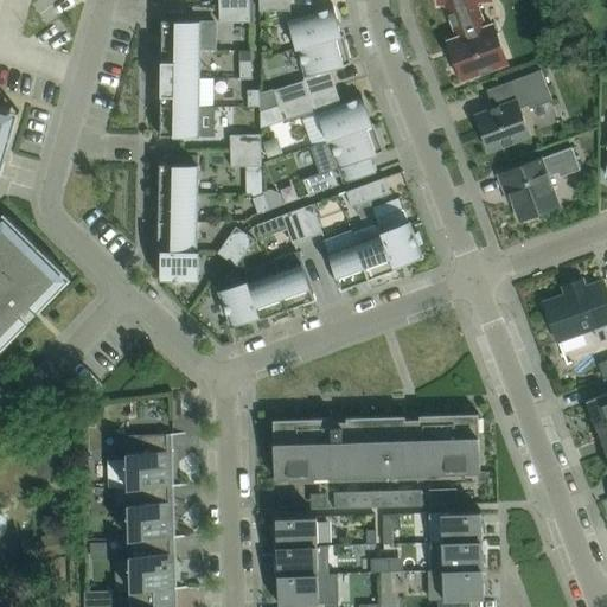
[(0,0),(0,350),(72,278),(5,211),(0,215),(0,177),(19,112),(0,106),(0,0)]
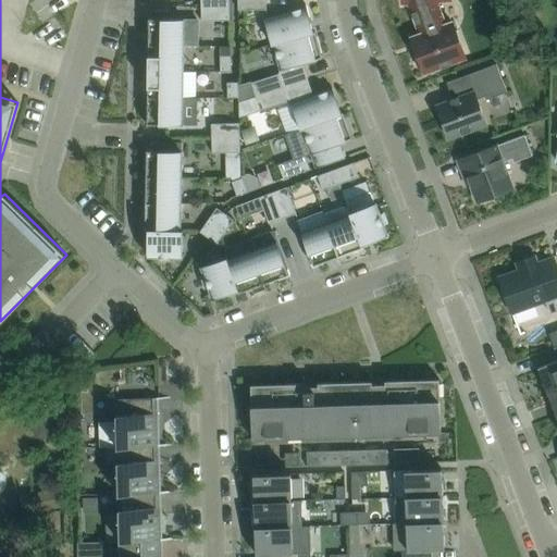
[(265,0),(237,0),(238,10),(267,9),(265,0)]
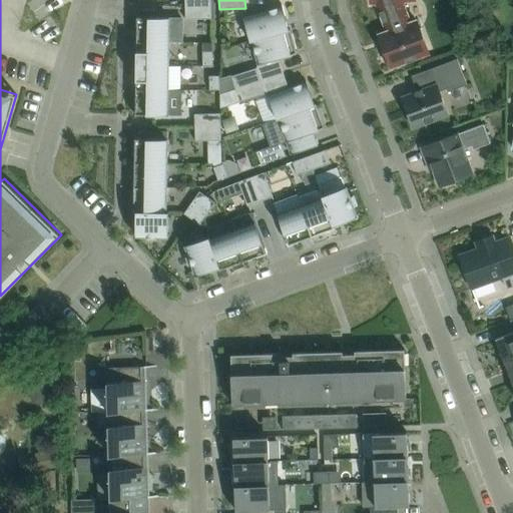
[(391,67),(410,60),(429,53),(416,20),(410,22),(403,2),(415,1),(414,0),(370,0),(371,4),(376,4),(386,31),(379,34),(391,67)]
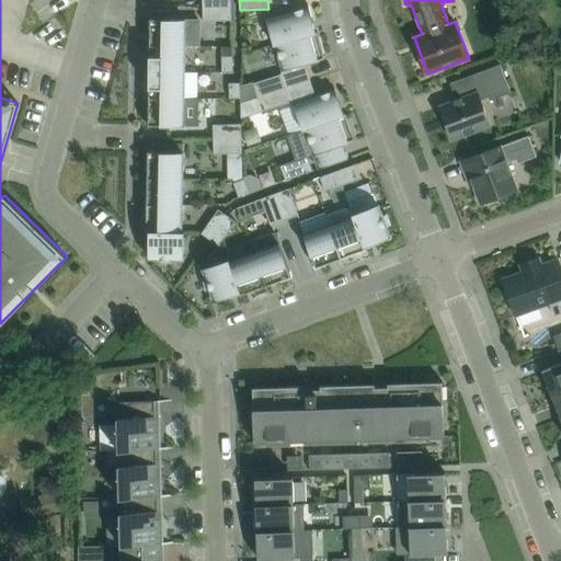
[(231,6),(202,7),(203,21),(231,20),(231,6)]
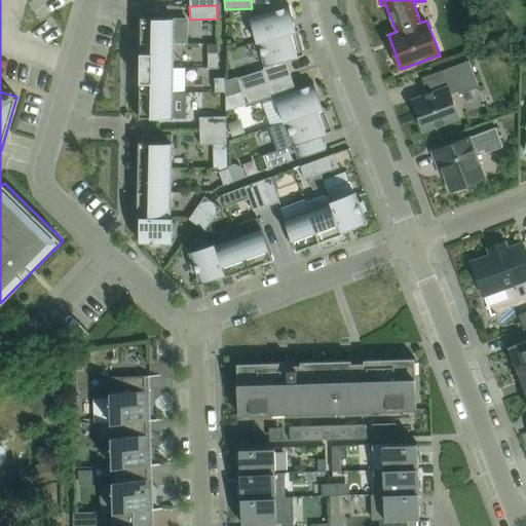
[(289,6),(251,16),(258,40),(296,30),(289,6)]
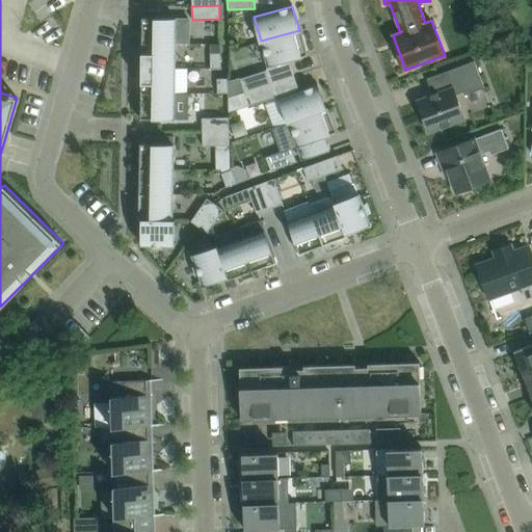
[(142,17),(141,43),(175,43),(176,18),(142,17)]
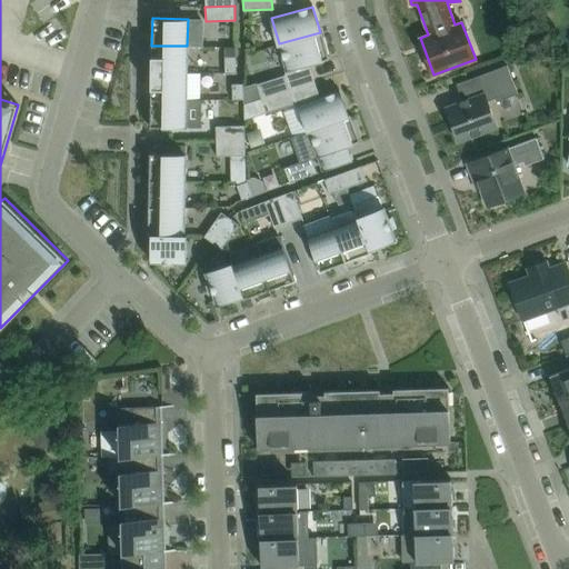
[(320,32),(279,43),(287,71),(329,59),(321,31),(320,32)]
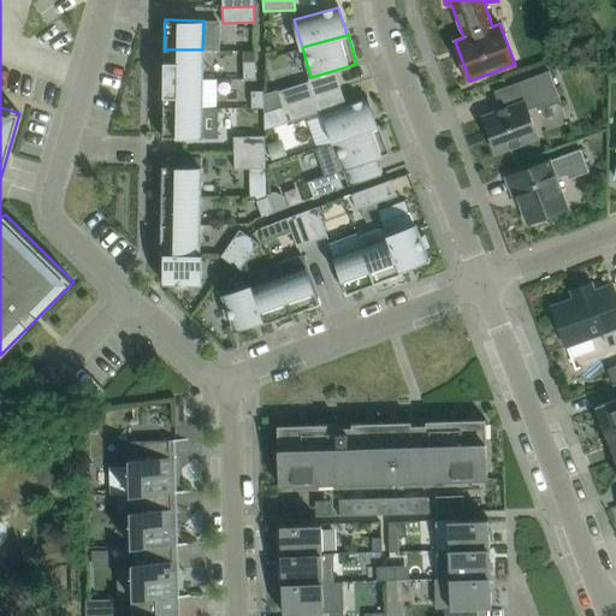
[(164,78),(202,80),(202,49),(164,49),(164,78)]
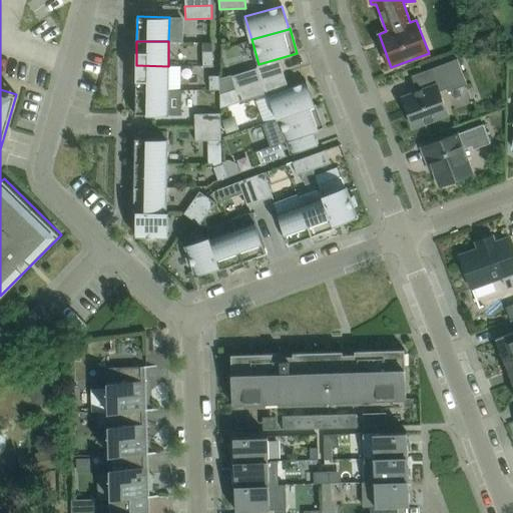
[(203,64),(212,64),(212,49),(202,49),(203,64)]
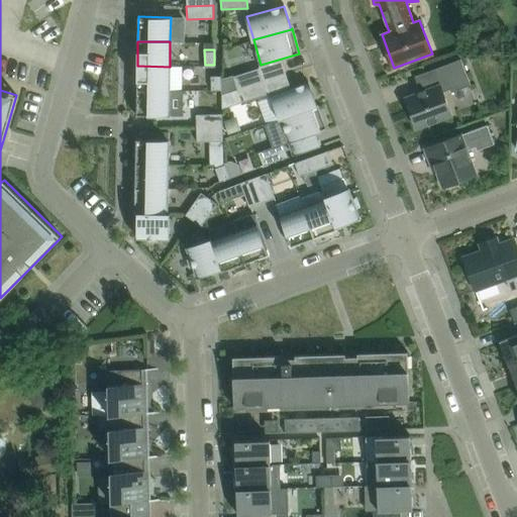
[(420,92),(405,98),(417,128),(451,115),(442,92),(450,89),(451,93),(471,86),(460,59),(414,77),(420,92)]
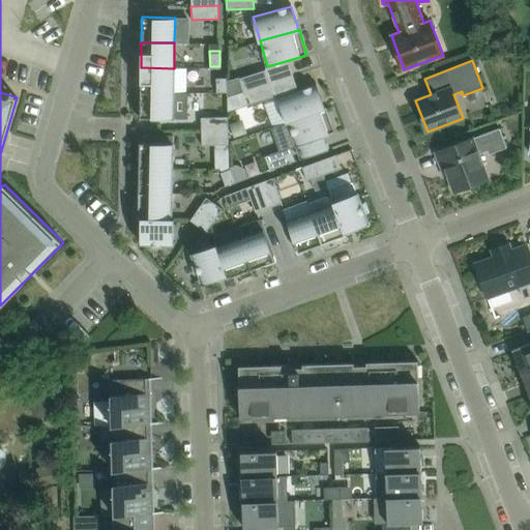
[(141,67),(141,92),(173,93),(174,68),(141,67)]
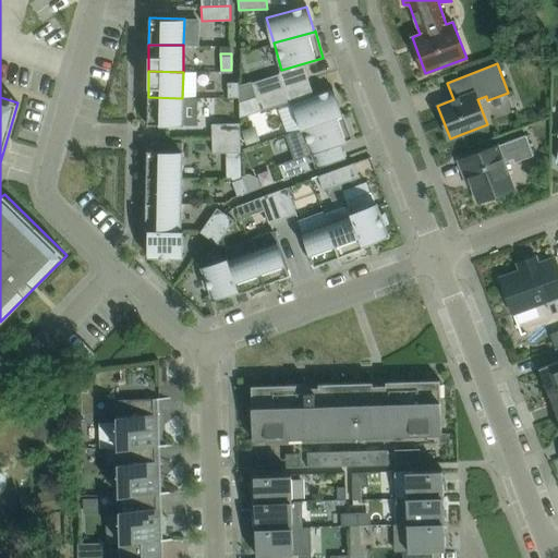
[(256,97),(283,87),(279,74),(252,83),(256,97)]
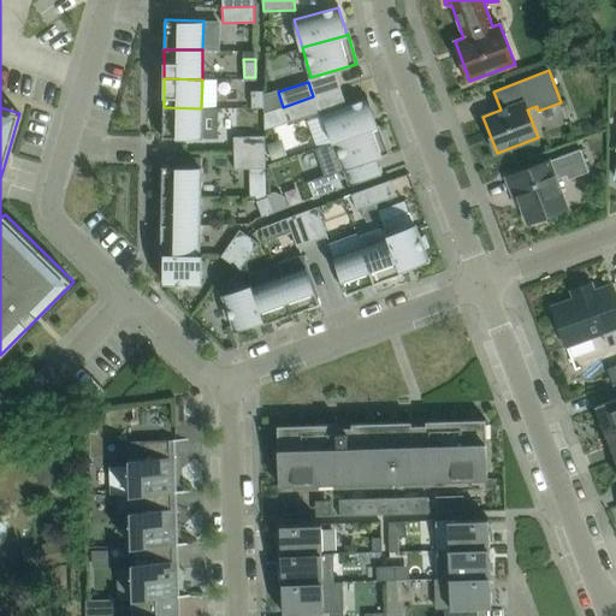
[(264,105),(262,89),(250,89),(252,106),(264,105)]
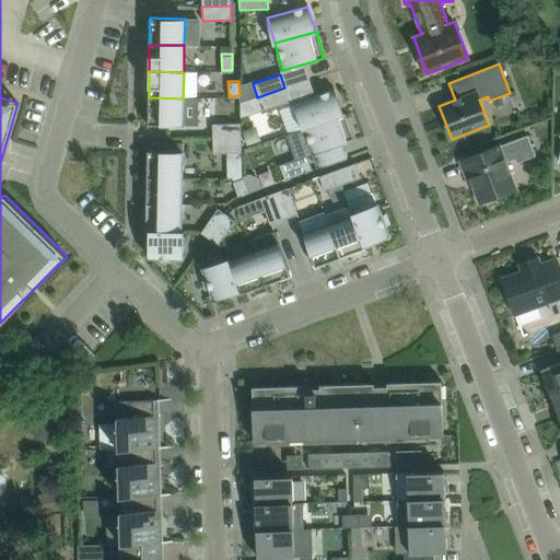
[(242,102),(241,118),(289,102),(284,88),(257,97),(242,102)]
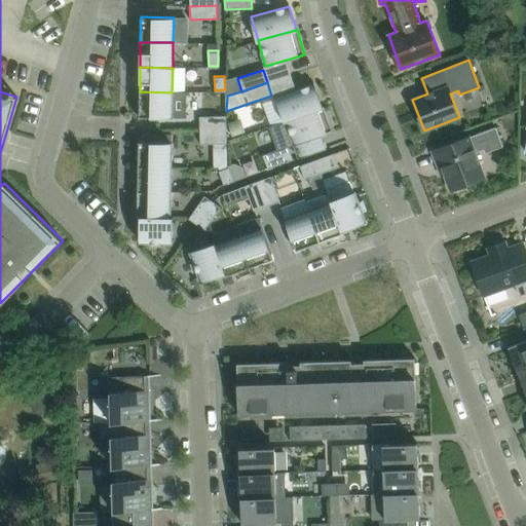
[(314,83),(275,98),(284,121),(323,107),(314,83)]
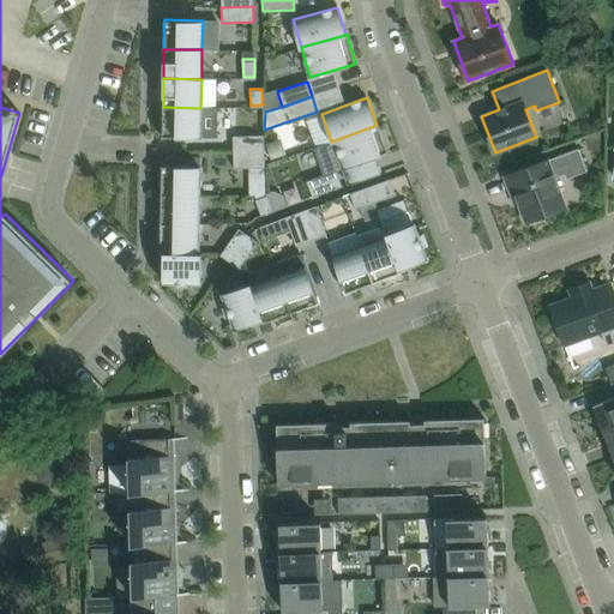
[(163,107),(162,137),(200,137),(200,108),(163,107)]
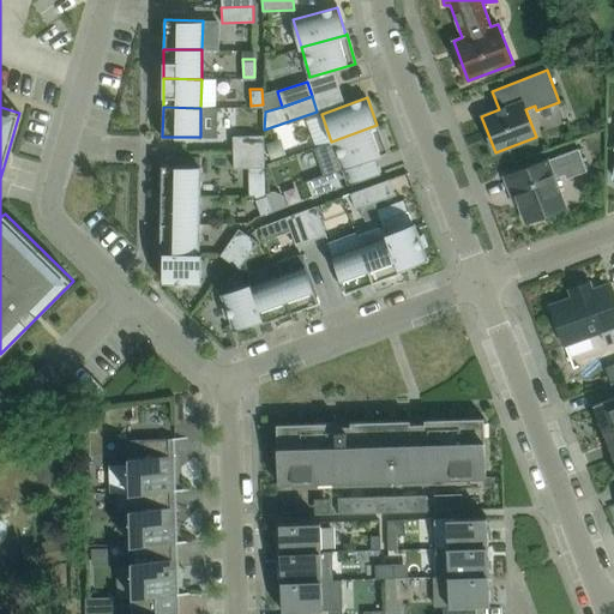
[(377,125),(331,143),(333,144),(350,182),(380,172),(374,156),(389,151),(380,124),(377,125)]
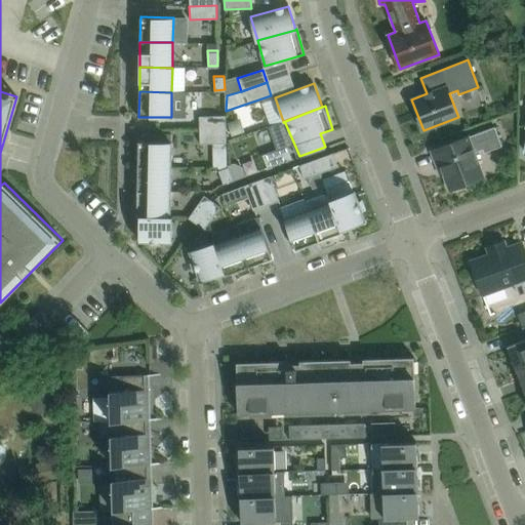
[(199,118),(199,129),(227,129),(226,117),(199,118)]
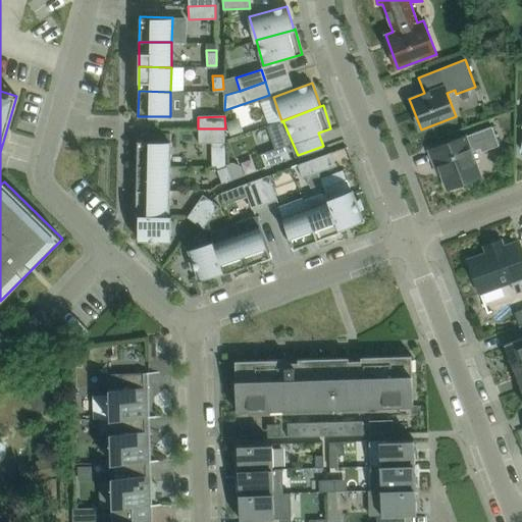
[(435,168),(438,167),(447,189),(481,176),(472,151),(479,148),(481,152),(499,146),(491,126),(428,150),(435,168)]
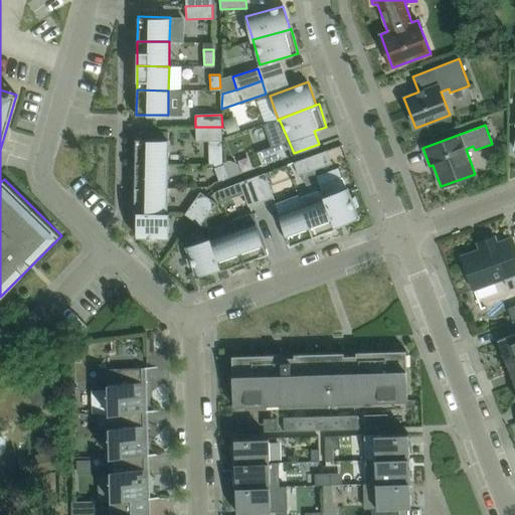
[(222,127),(195,127),(196,143),(222,142),(222,127)]
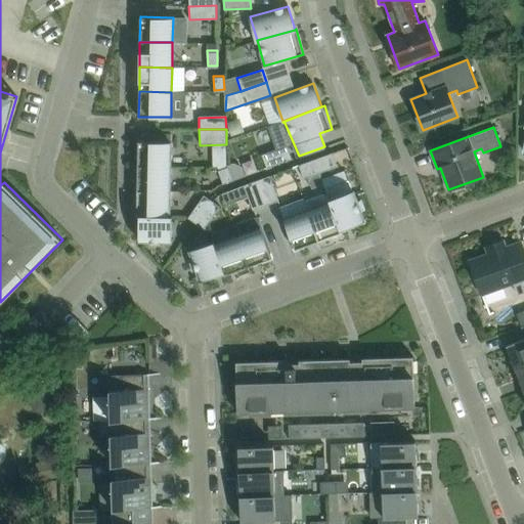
[(137,166),(170,167),(171,141),(138,141),(137,166)]
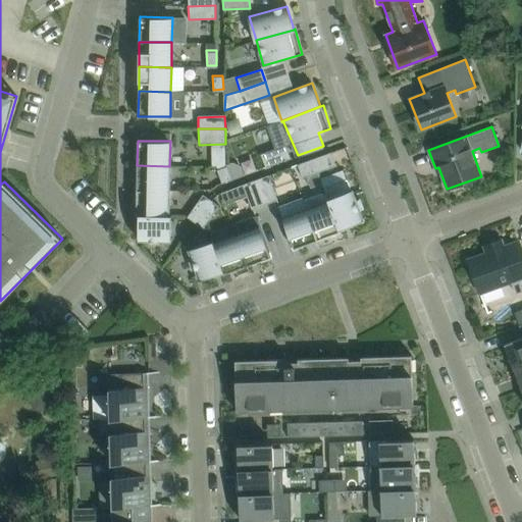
[(285,145),(261,154),(266,167),(291,158),(285,145)]
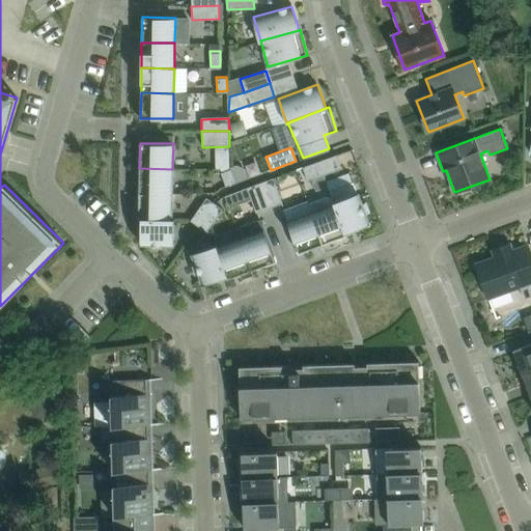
[(312,164),(316,177),(342,169),(337,155),(312,164)]
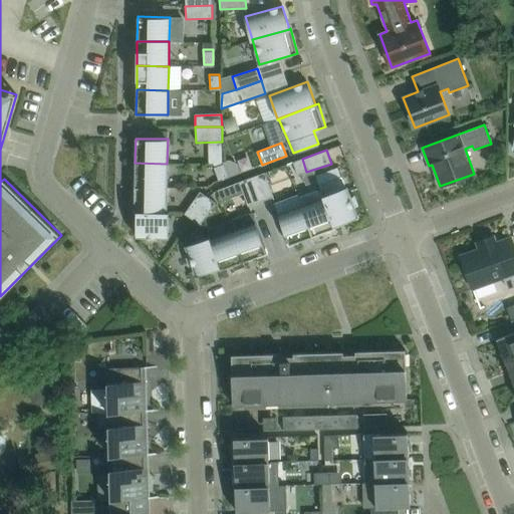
[(302,159),(293,162),(298,175),(306,172),(302,159)]
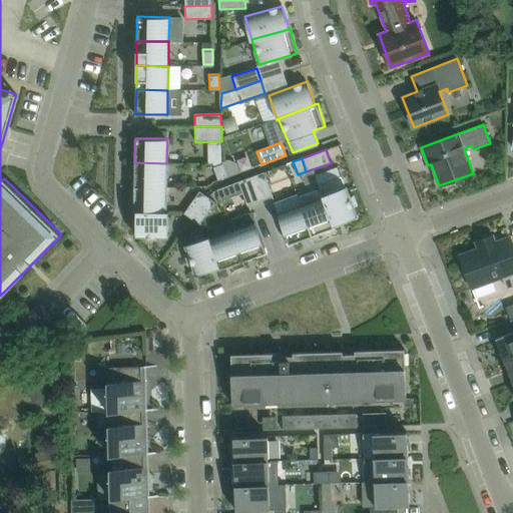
[(239,172),(236,163),(228,159),(222,161),(222,162),(223,164),(227,175),(228,176),(239,172)]
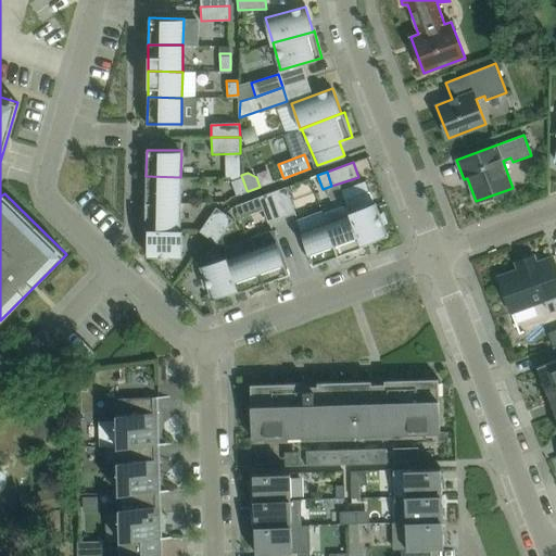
[(146,203),(180,204),(180,177),(146,176),(146,203)]
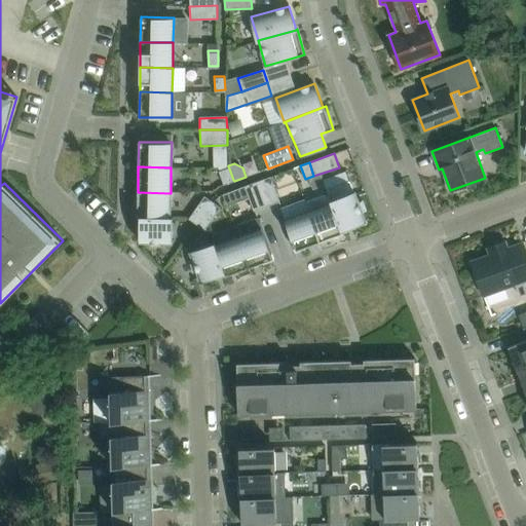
[(219,170),(225,184),(233,180),(229,168),(228,166),(219,170)]
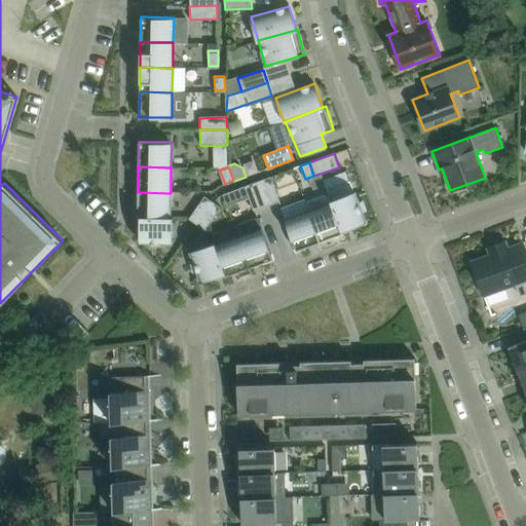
[(258,181),(266,207),(279,201),(271,177),(258,181)]
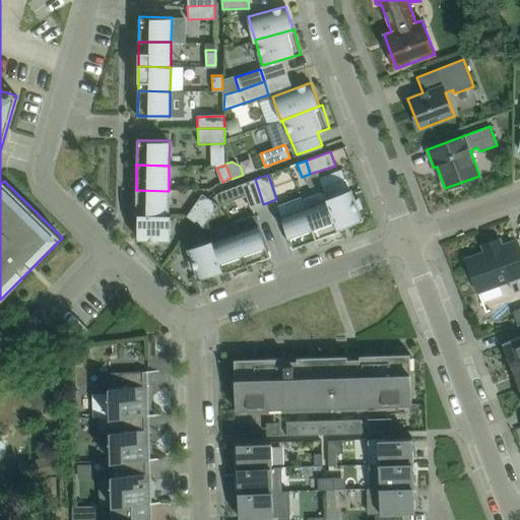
[(329,200),(339,228),(362,219),(358,209),(362,207),(359,198),(354,199),(346,178),(322,187),(323,191),(326,200),(329,200)]
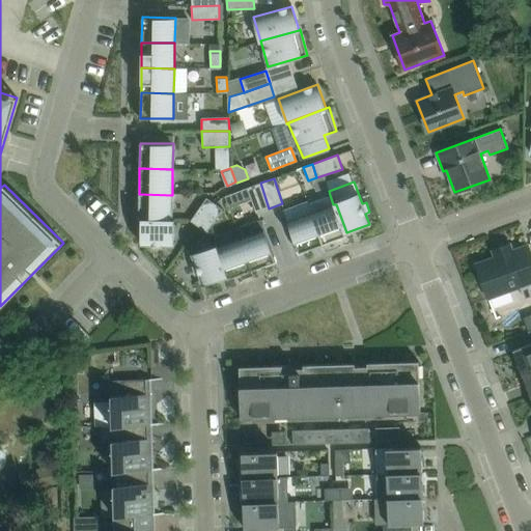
[(260,183),(247,188),(256,213),(269,208),(260,183)]
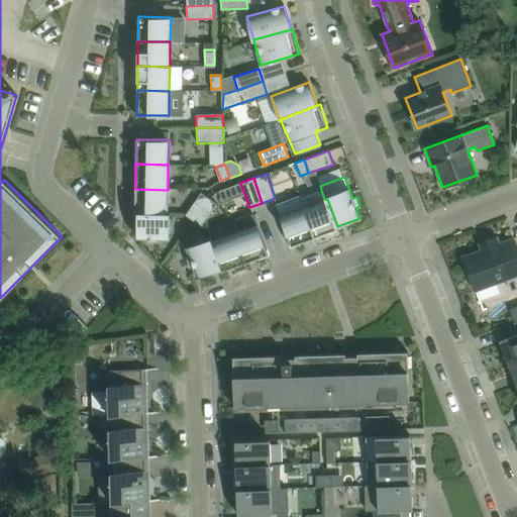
[(234,198),(230,187),(218,191),(222,202),(234,198)]
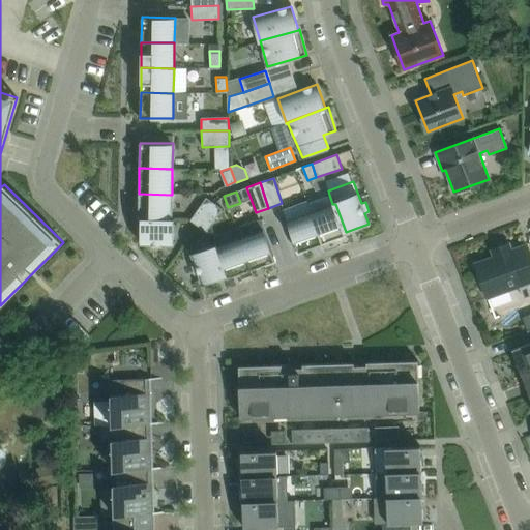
[(138,218),(141,218),(174,219),(174,217),(171,217),(172,195),(139,194),(138,218)]
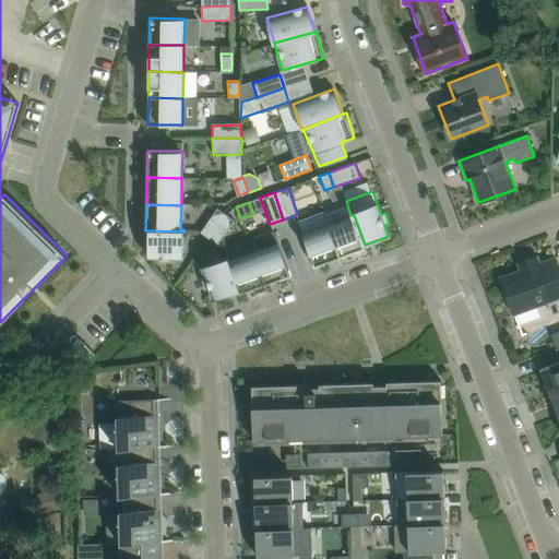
[(354,215),(351,215),(347,205),(324,214),(328,224),(340,257),(366,248),(365,245),(354,215)]
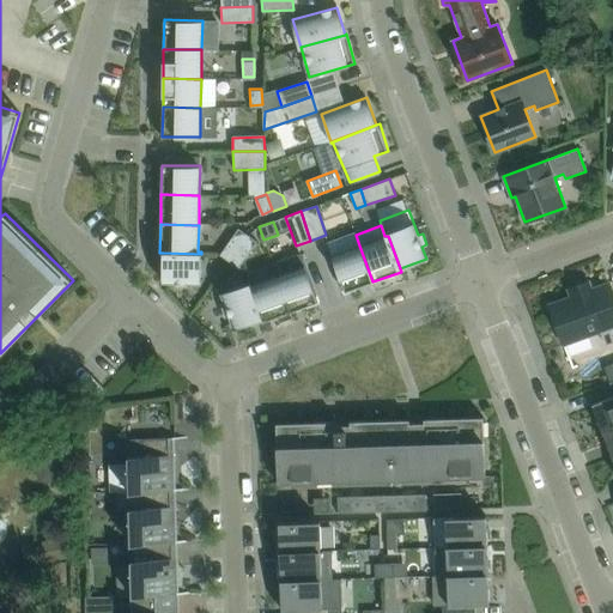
[(238,248),(247,236),(238,230),(230,242),(238,248)]
